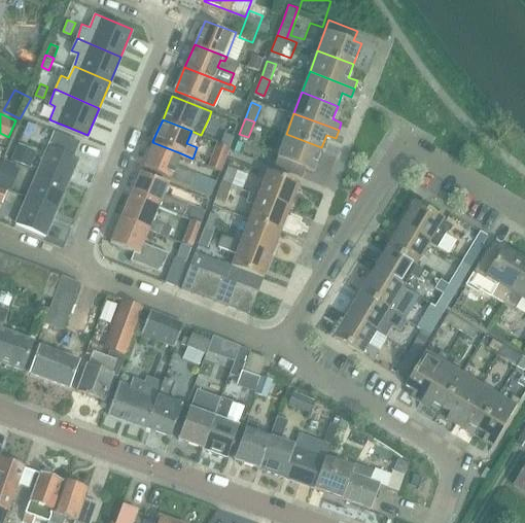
[(220,142),(230,145),(234,135),(224,132),(220,142)]
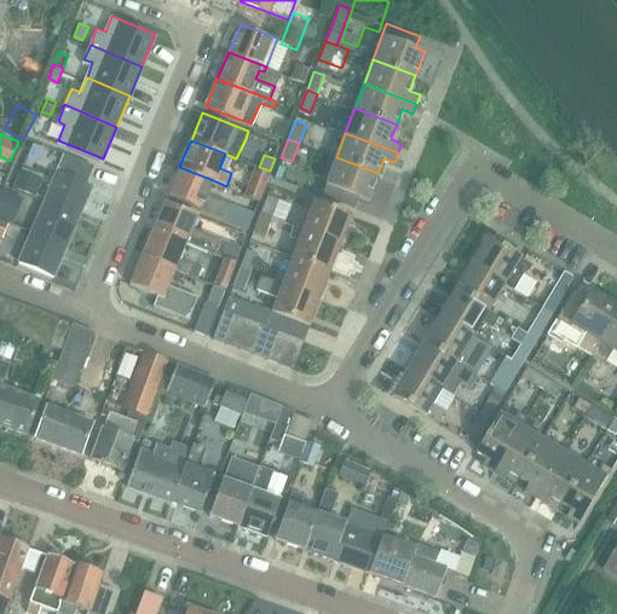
[(378,173),(336,157),(322,192),(356,206),(359,195),(368,198),(378,173)]
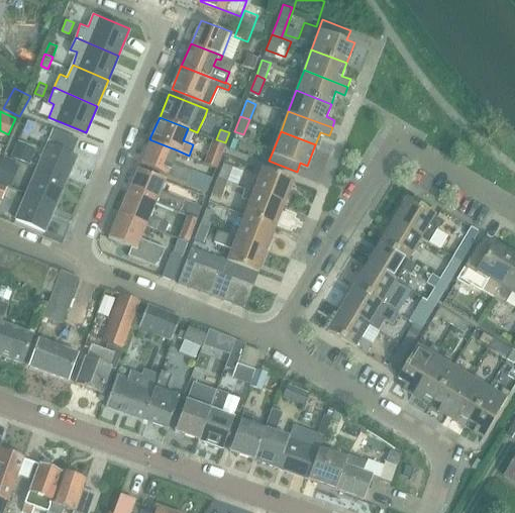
[(212,138),(204,162),(216,166),(224,142),(212,138)]
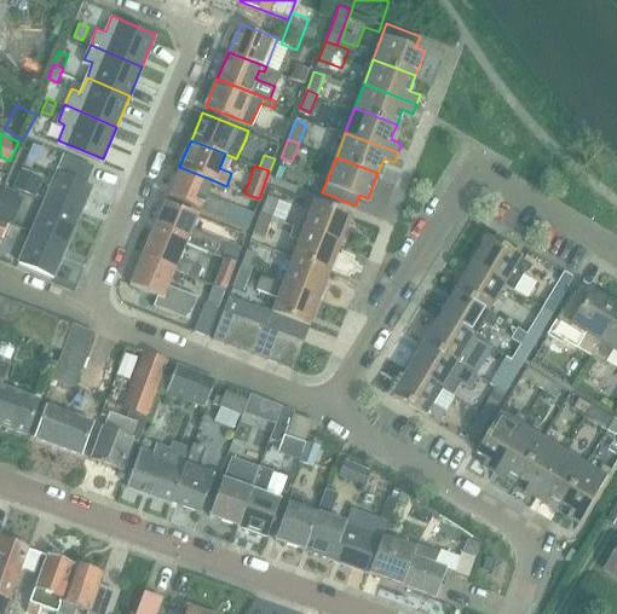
[(207,193),(213,180),(179,167),(168,195),(201,208),(201,207),(249,226),(254,212),(207,193)]
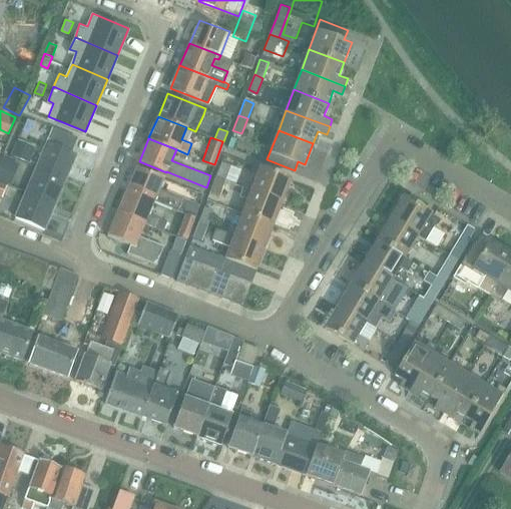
[(47,139),(37,165),(66,177),(76,152),(47,139)]
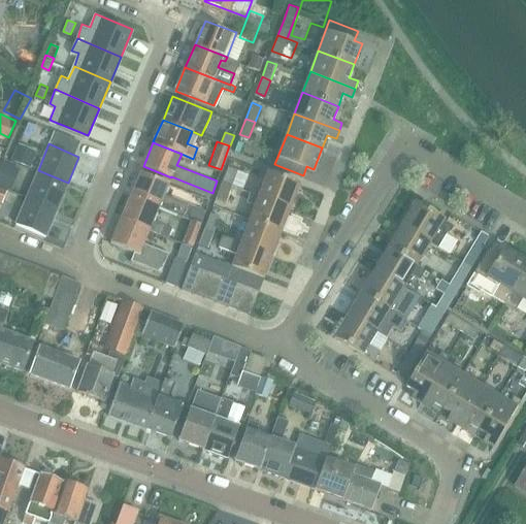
[(19,144),(12,157),(31,165),(36,153),(19,144)]
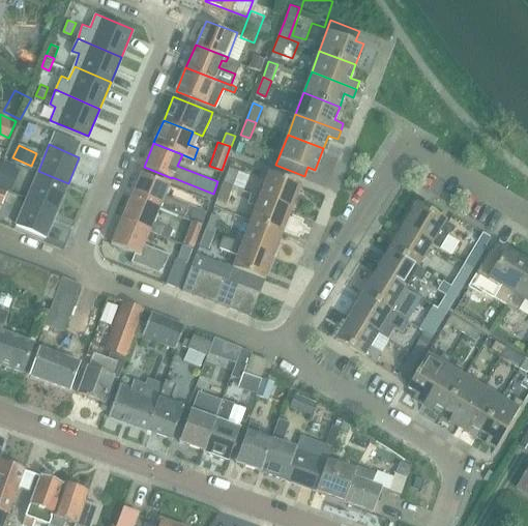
[(4,159),(0,168),(0,182),(11,187),(21,166),(4,159)]
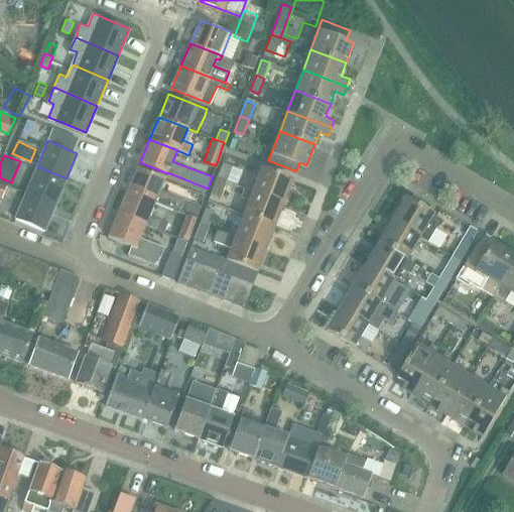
[(223,161),(217,176),(226,179),(232,164),(223,161)]
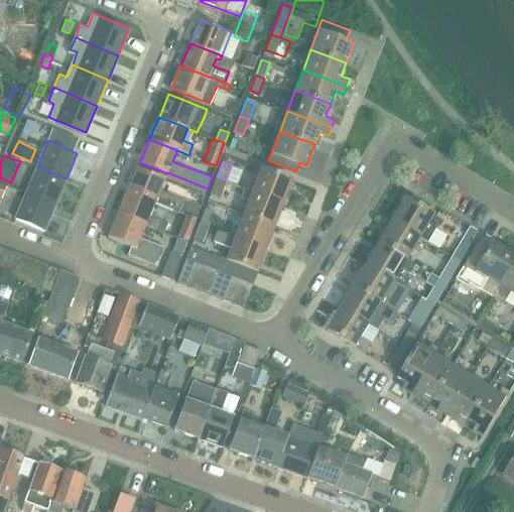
[(37,166),(26,190),(55,204),(67,178),(37,166)]
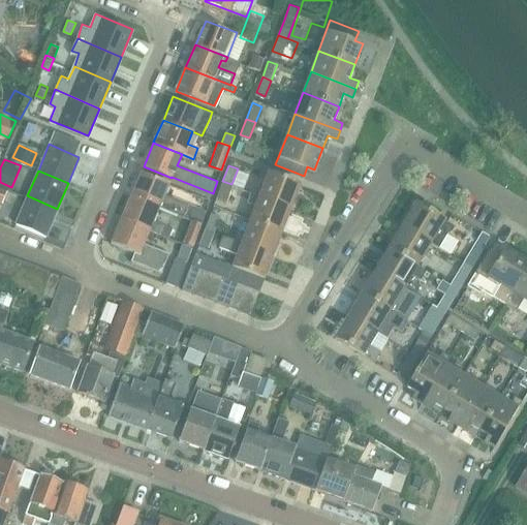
[(164,193),(169,182),(142,171),(131,194),(159,206),(192,219),(202,222),(206,210),(164,193)]
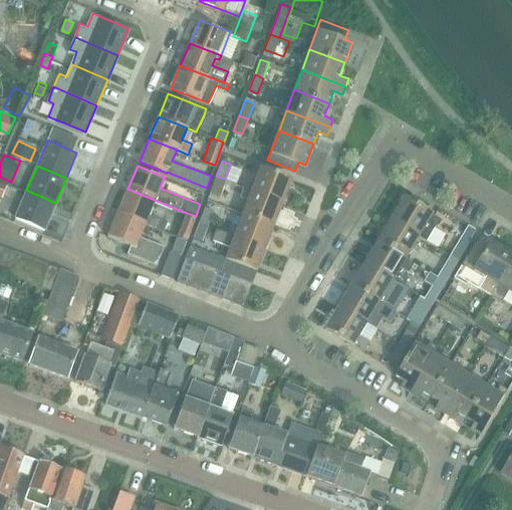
[(292,178),(261,166),(252,189),(283,201),(292,178)]
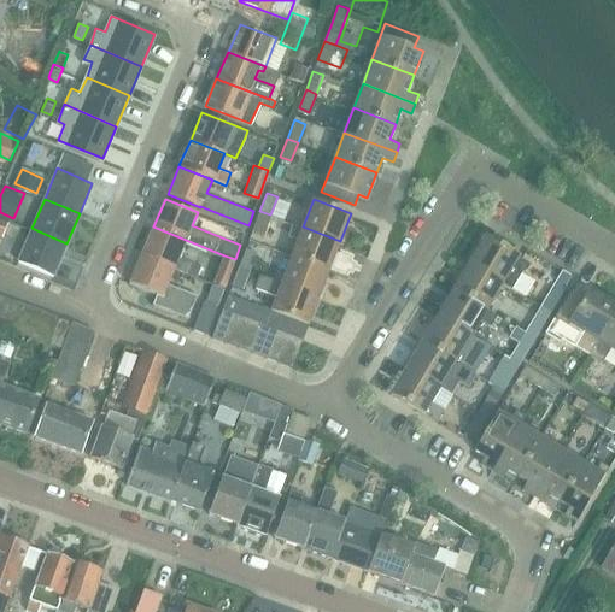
[(259,211),(253,229),(263,233),(270,215),(259,211)]
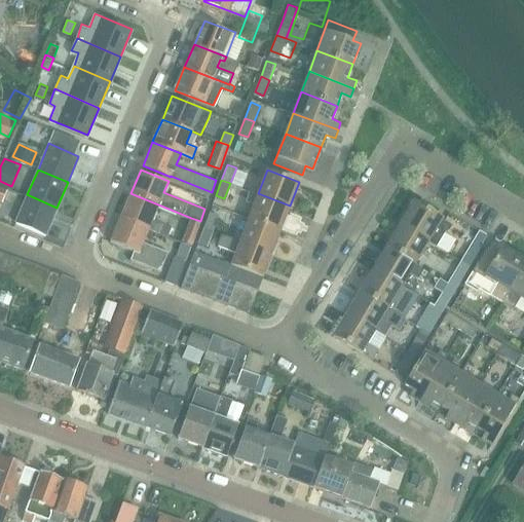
[(158,204),(131,193),(121,216),(149,227),(167,234),(171,225),(153,218),(158,204)]
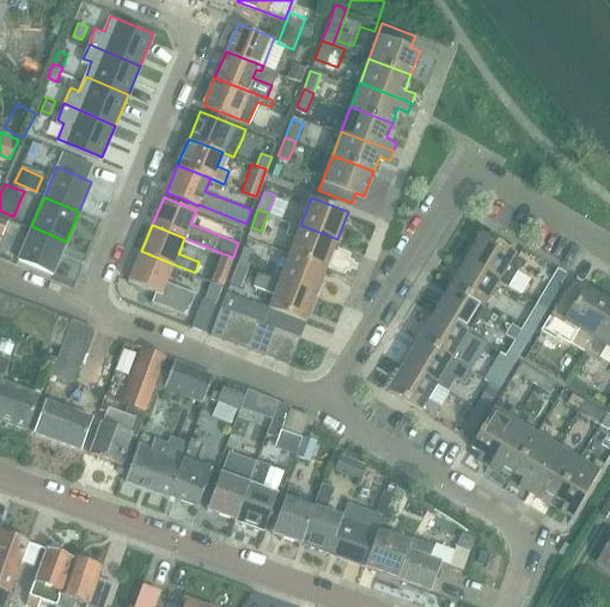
[(291,252),(328,267),(337,239),(300,225),(291,252)]
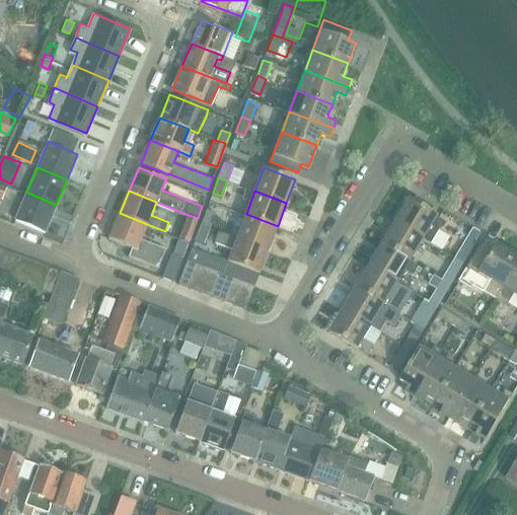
[(45,230),(56,205),(26,192),(16,217),(45,230)]
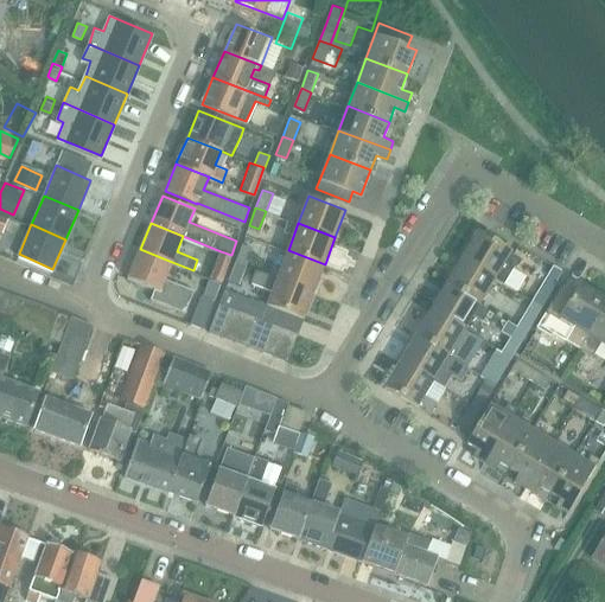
[(463,257),(495,277),(503,281),(513,264),(517,263),(521,257),(478,231),(463,257)]
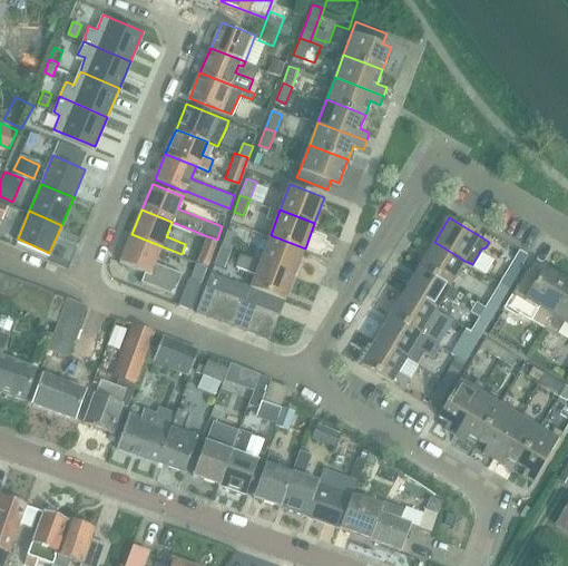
[(227,227),(221,245),(231,249),(237,232),(227,227)]
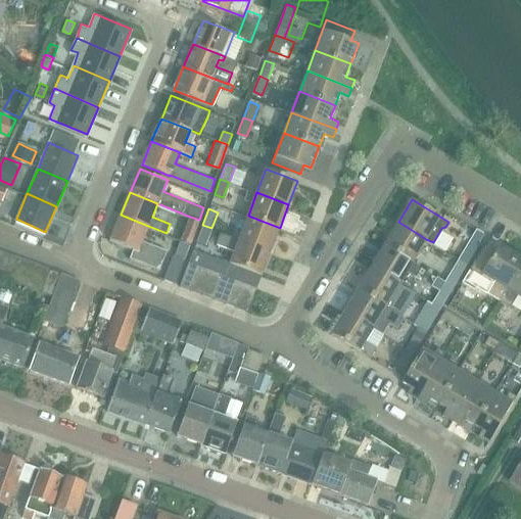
[(148,226),(121,215),(110,239),(133,247),(130,256),(159,269),(168,249),(143,239),(148,226)]
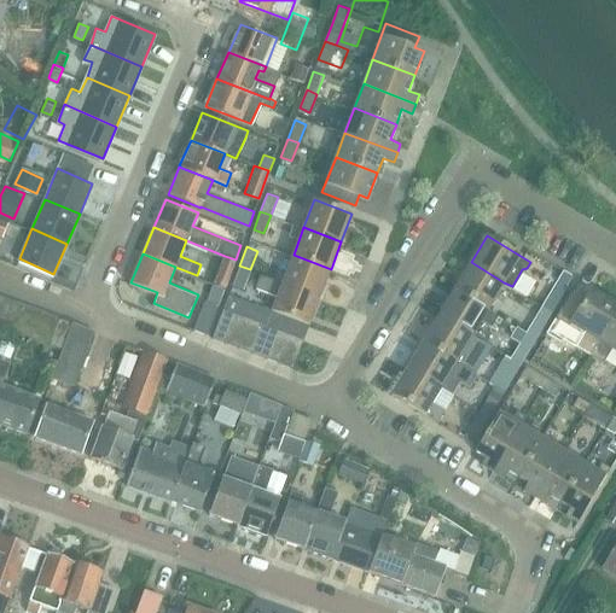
[(283,281),(320,296),(331,269),(294,255),(283,281)]
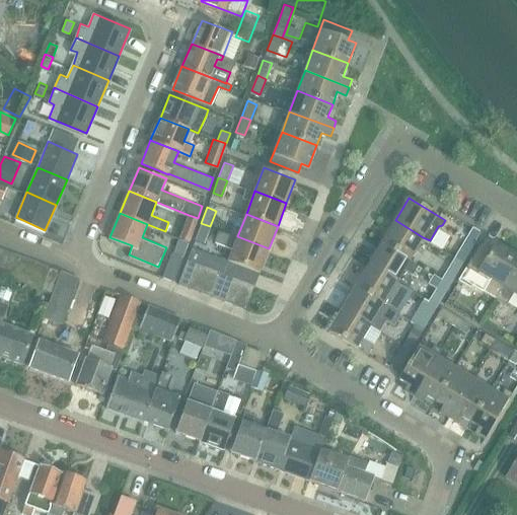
[(198,218),(189,215),(179,238),(189,241),(198,218)]
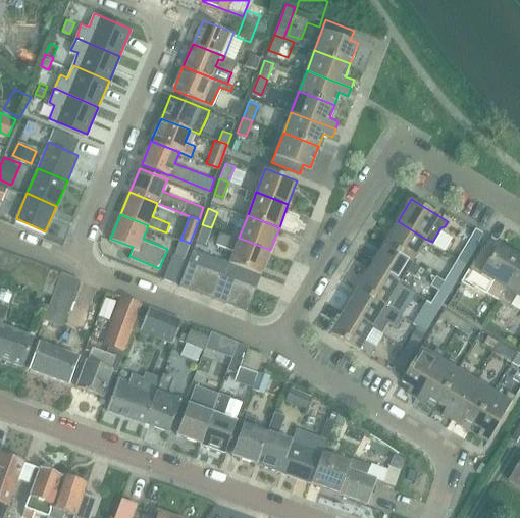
[(412,260),(425,239),(398,221),(384,243),(412,260)]
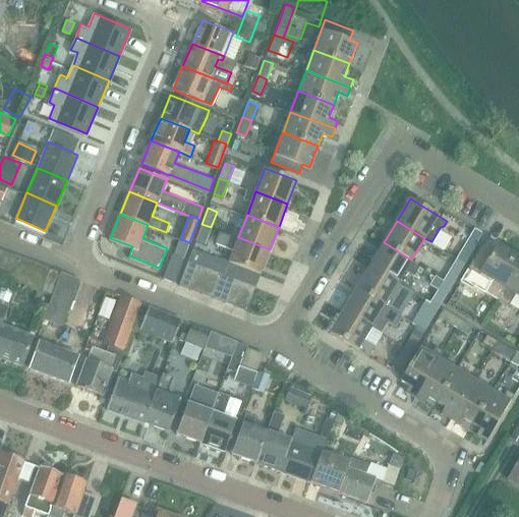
[(202,224),(196,239),(205,242),(211,227),(202,224)]
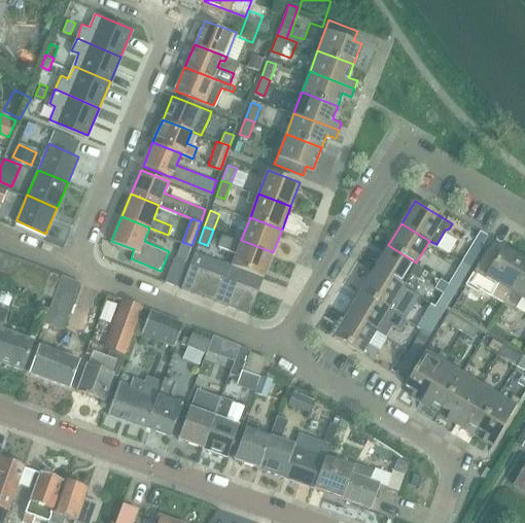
[(273,252),(241,240),(222,233),(217,244),(237,251),(232,264),(261,275),(264,276),(273,252)]
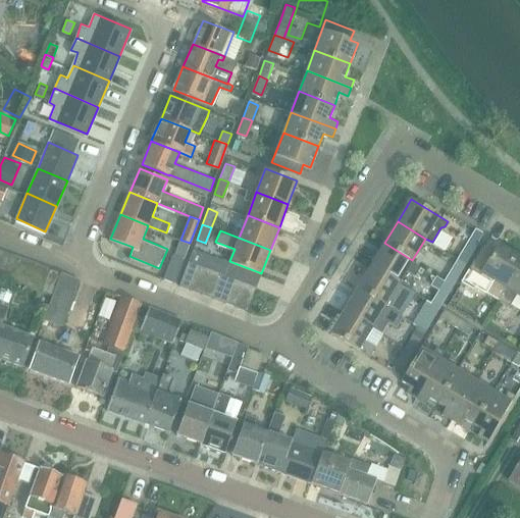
[(471,235),(458,258),(466,262),(479,240),(471,235)]
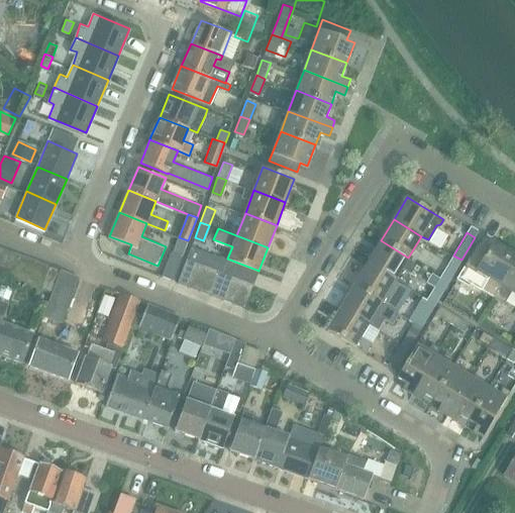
[(493,295),(514,259),(514,253),(494,241),(492,244),(481,237),(457,277),(469,284),(471,282),(493,295)]
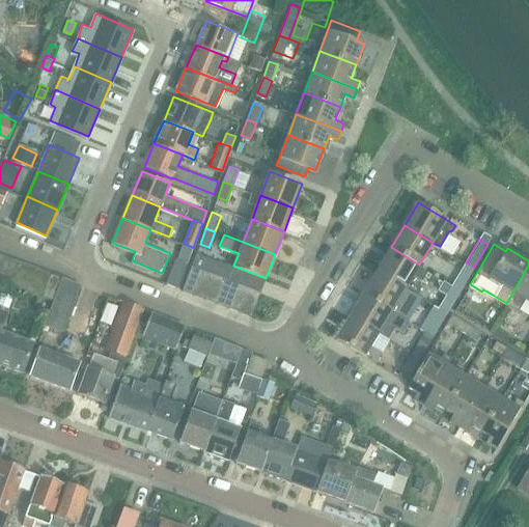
[(391,247),(377,270),(406,287),(414,274),(422,280),(428,270),(419,265),(391,247)]
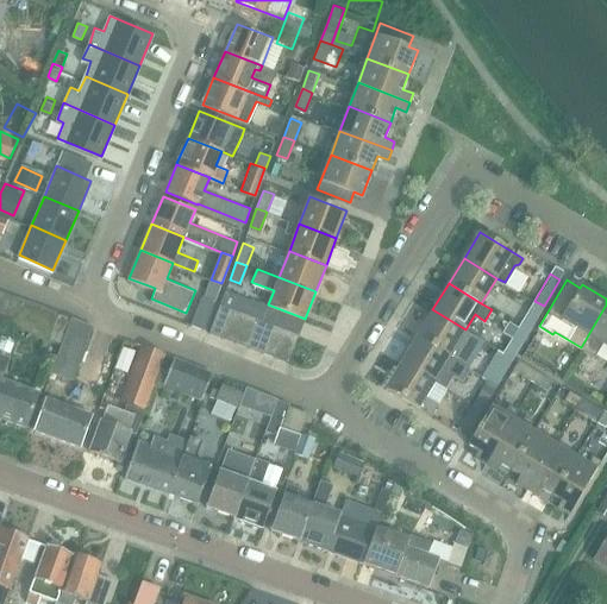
[(260,318),(273,322),(286,328),(298,332),(302,318),(268,304),(226,289),(220,303),(233,308),(246,313),(260,318)]
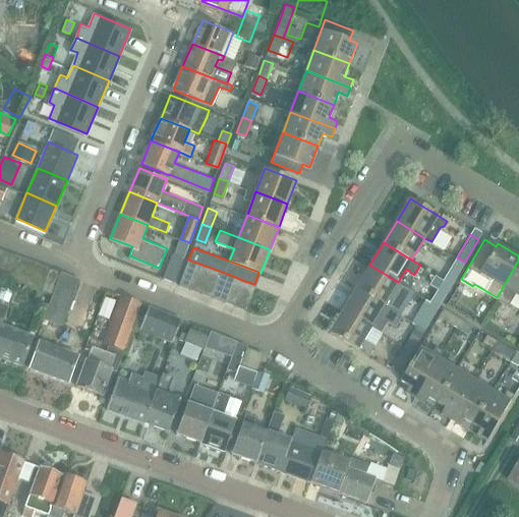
[(0,273),(7,276),(15,253),(4,248),(0,259),(0,273)]
